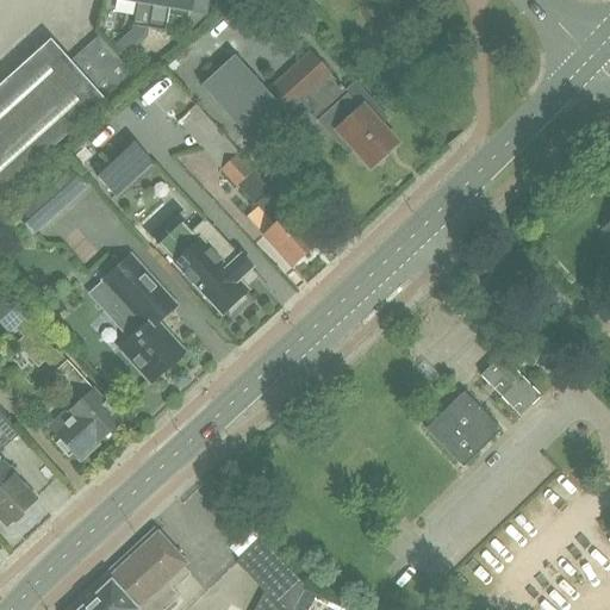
[(148,29),(153,0),(122,0),(137,2),(134,26),(148,29)]
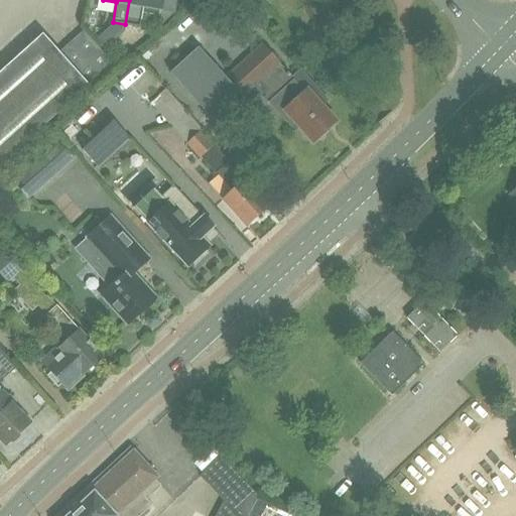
[(129,0),(125,24),(140,27),(143,7),(160,10),(153,21),(161,23),(176,12),(177,0),(129,0)]
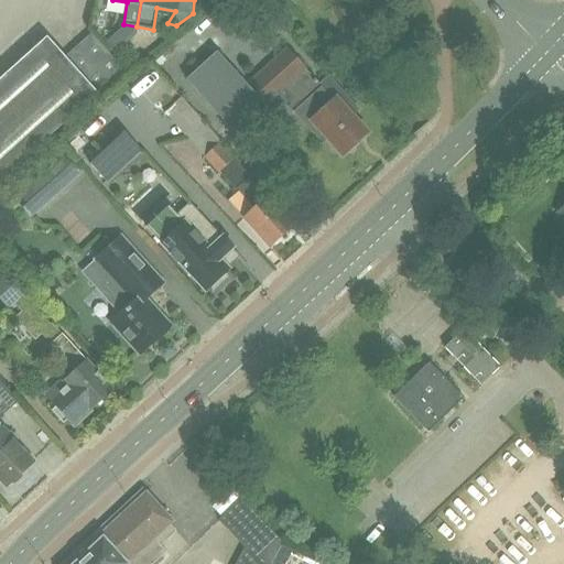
[(91,34),(65,57),(97,94),(123,69),(112,57),(104,47),(91,34)]
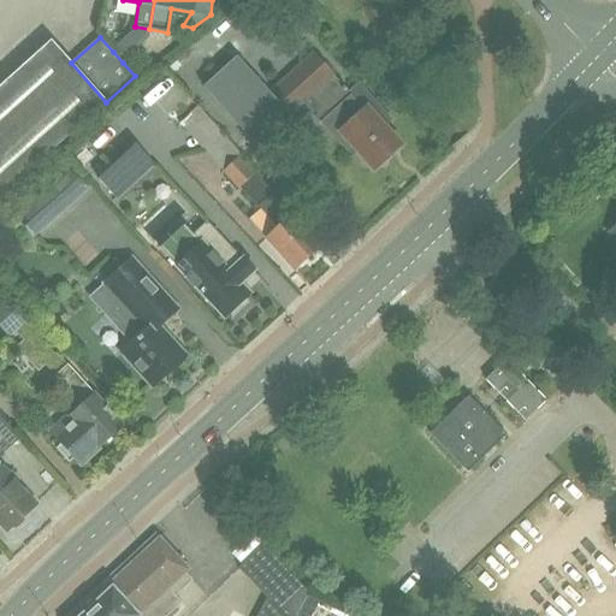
[(0,87),(0,197),(106,102),(71,63),(51,41),(0,87)]
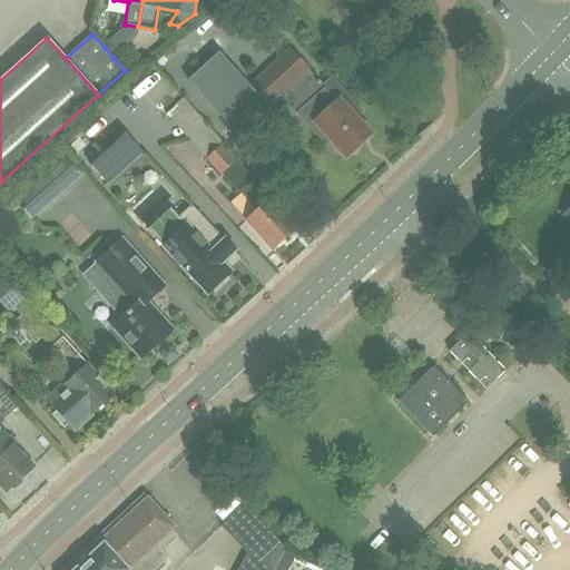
[(310,71),(290,50),(249,87),(219,52),(187,81),(238,136),(281,97),(310,71)]
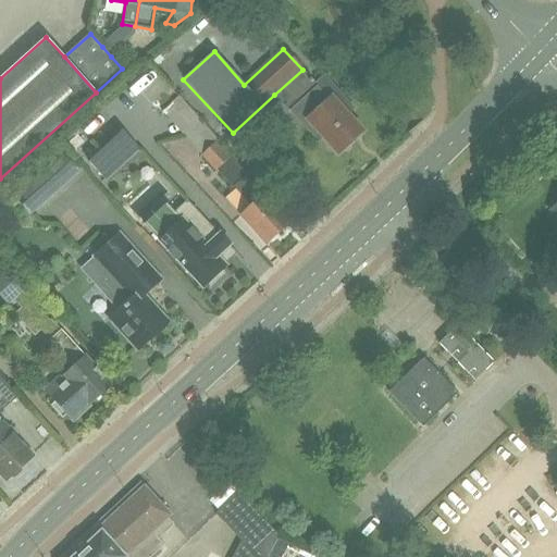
[(307,120),(338,155),(363,132),(347,114),(354,109),(324,76),(316,84),(302,70),(274,95),(285,107),(300,94),(317,111),(307,120)]
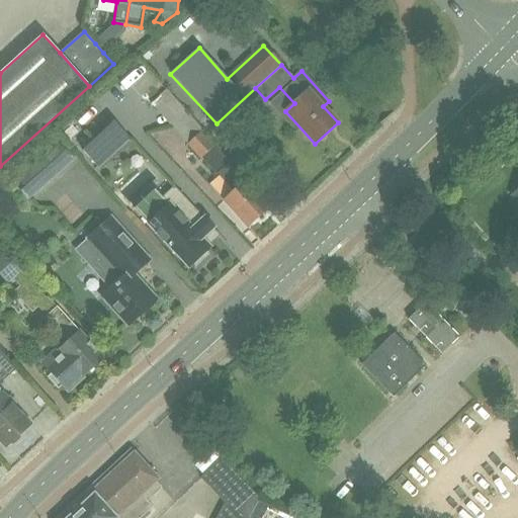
[(113,121),(82,151),(98,168),(130,139),(113,121)]
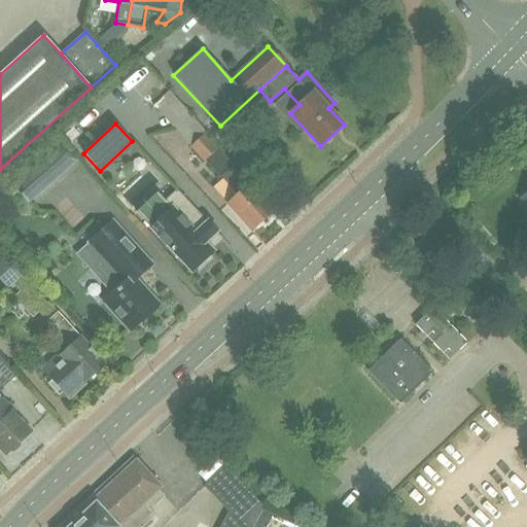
[(205,137),(191,148),(205,162),(206,161),(222,179),(223,177),(234,188),(237,186),(242,192),(239,195),(229,205),(252,231),(273,211),(234,168),(237,166),(220,147),(217,150),(205,137)]
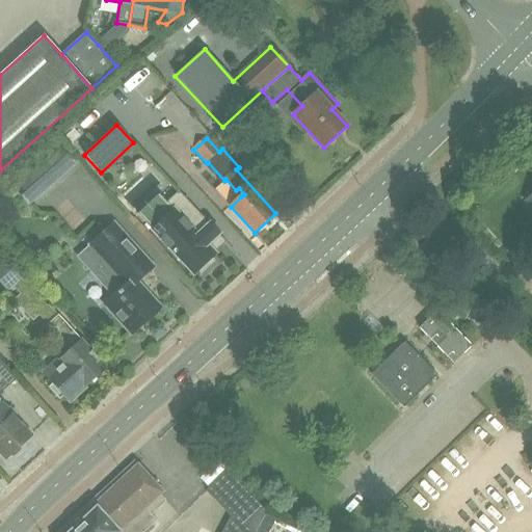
[(54,140),(9,182),(29,204),(75,163),(54,140)]
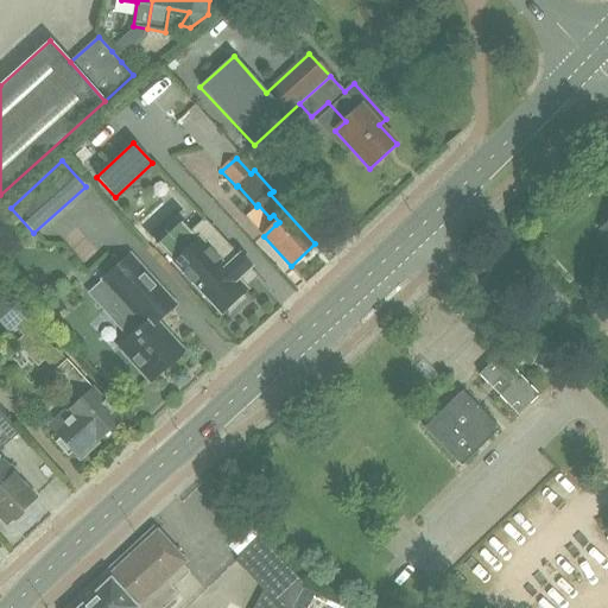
[(240,257),(204,219),(189,233),(192,238),(170,258),(184,273),(183,274),(183,276),(184,274),(192,283),(191,284),(192,285),(194,284),(221,314),(225,310),(229,316),(247,299),(242,293),(246,290),(245,289),(258,277),(251,268),(252,267),(251,266),(249,267),(240,258),(241,257),(241,255),(240,257)]
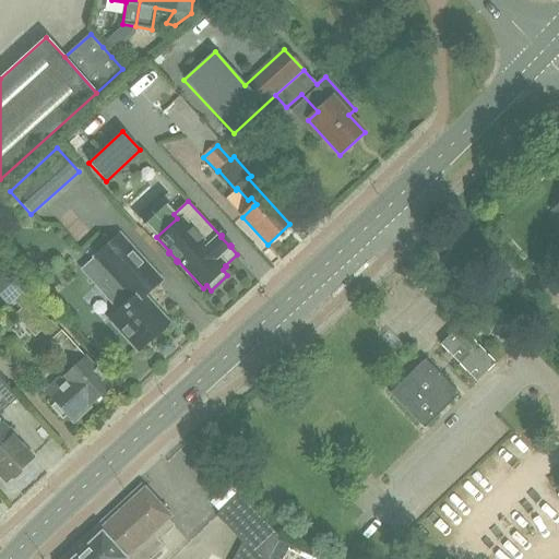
[(164,284),(139,256),(120,236),(82,271),(97,287),(103,282),(122,304),(121,306),(123,308),(110,320),(138,352),(166,326),(166,320),(146,299),(164,284)]
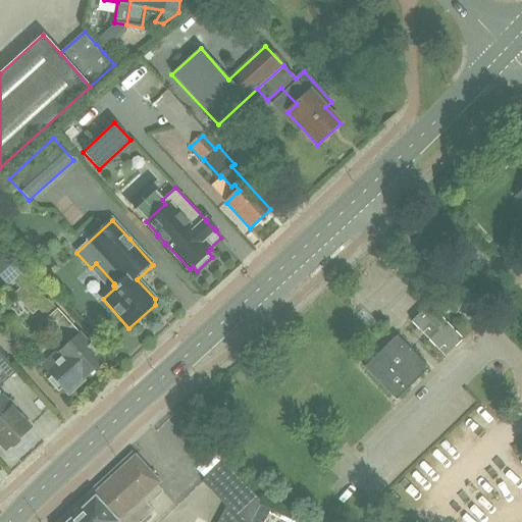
[(23,269),(13,279),(21,289),(15,295),(33,313),(38,308),(47,300),(49,298),(23,269)]
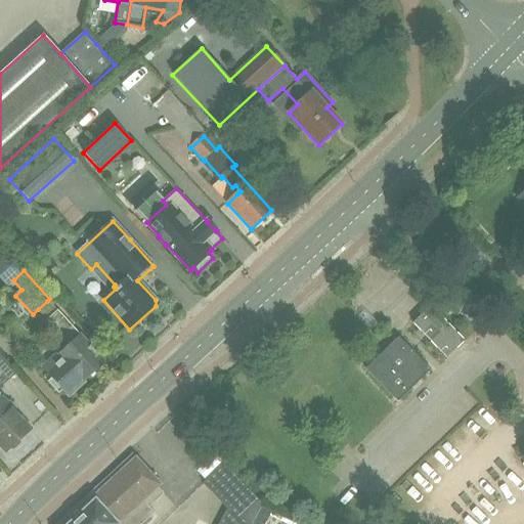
[(412,323),(446,358),(464,342),(430,306),(412,323)]
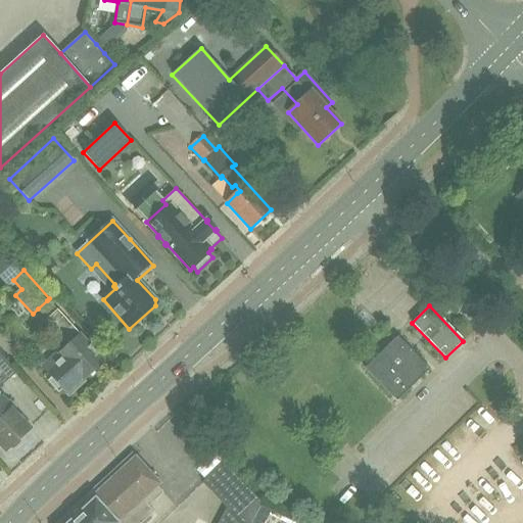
[(63,358),(48,372),(67,393),(83,379),(84,380),(104,361),(57,310),(56,311),(47,320),(64,338),(67,336),(73,342),(59,353),(63,358)]
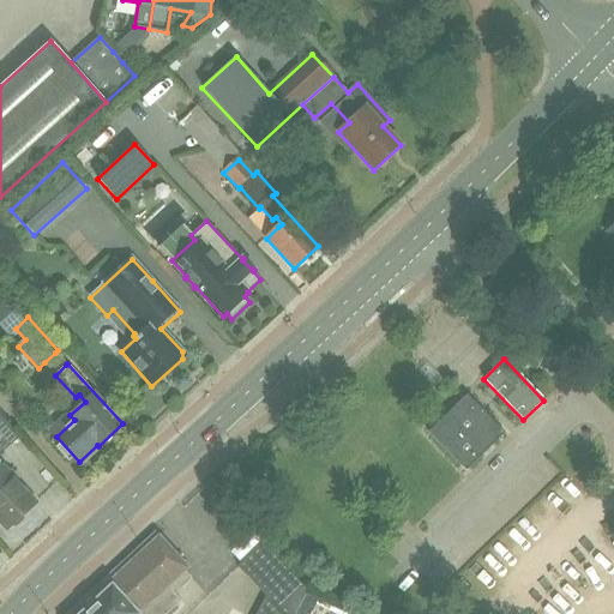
[(468,395),(428,432),(467,471),(505,433),(468,395)]
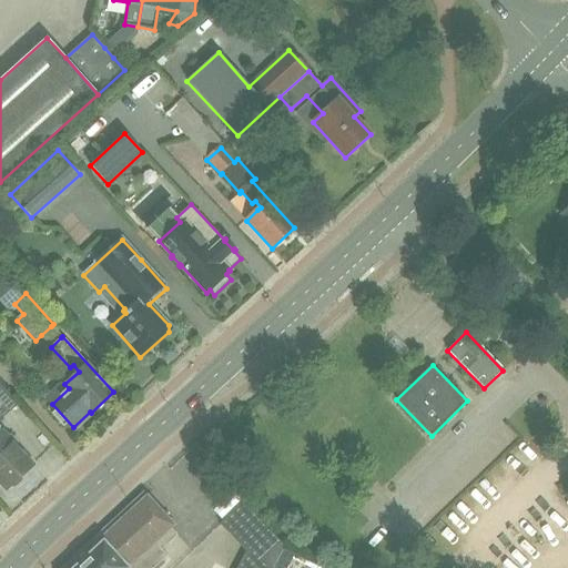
[(0,421),(17,405),(0,386),(0,421)]
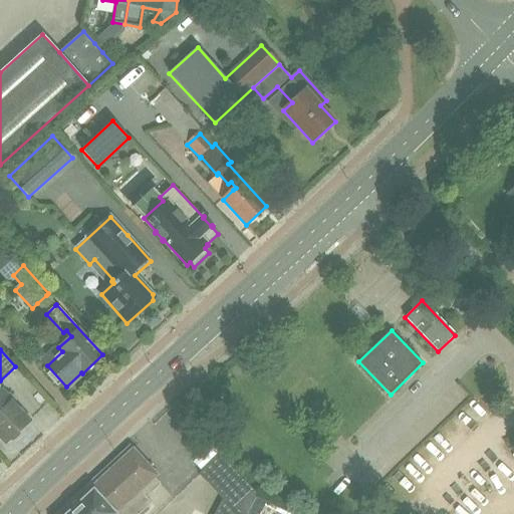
[(15,401),(10,395),(5,395),(3,392),(0,394),(0,436),(6,443),(8,441),(13,441),(20,436),(20,431),(30,422),(15,406),(15,401)]
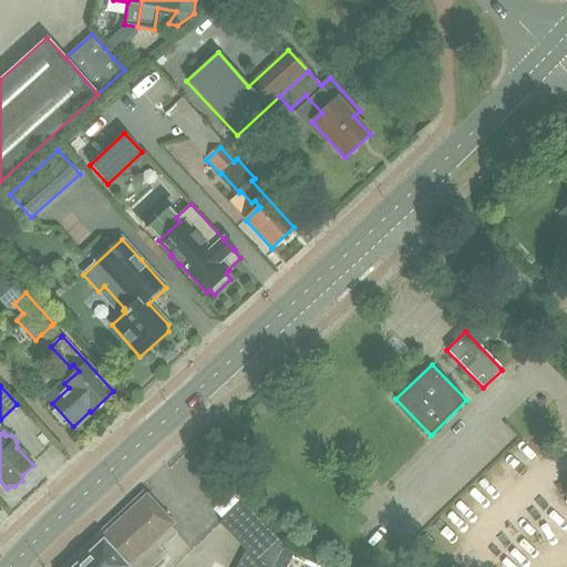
[(174,525),(162,512),(147,496),(101,539),(98,535),(90,543),(92,545),(69,566),(155,566),(167,556),(162,549),(177,535),(171,527),(174,525)]
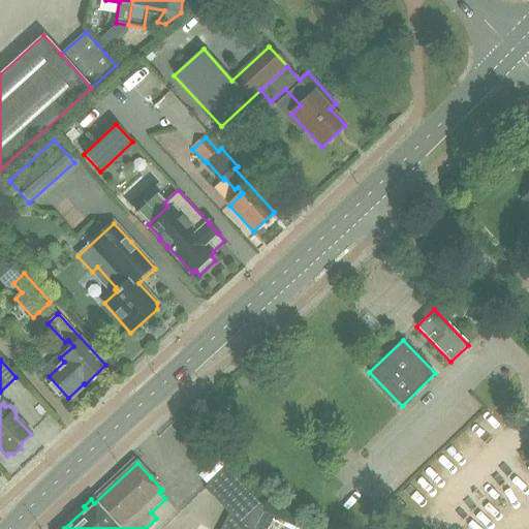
[(254,528),(265,509),(226,468),(206,489),(228,515),(221,528),(254,528)]
